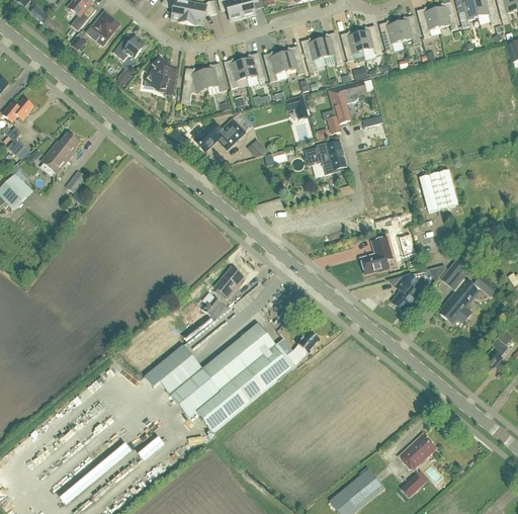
[(93,1),(92,0),(72,0),(68,6),(79,14),(71,24),(78,29),(96,8),(90,3),(93,1)]
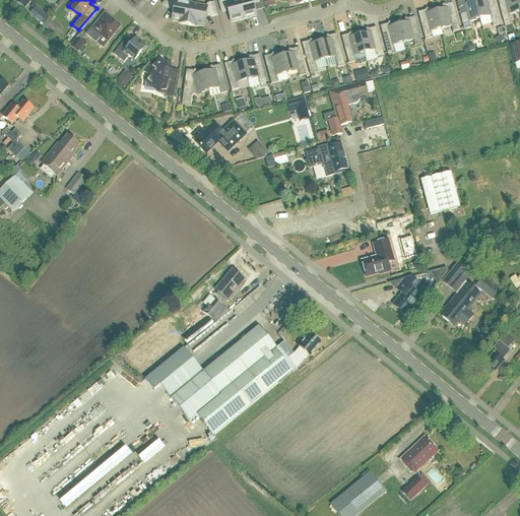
[(187,22),(191,0),(164,0),(163,1),(168,6),(170,3),(175,4),(172,18),(179,19),(179,20),(187,22)]
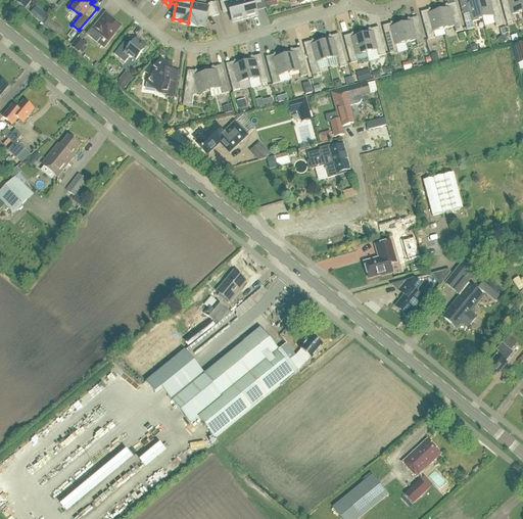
[(192,0),(188,22),(197,24),(198,22),(204,25),(207,10),(211,10),(212,14),(219,12),(216,0),(212,0),(208,1),(207,3),(192,0)]
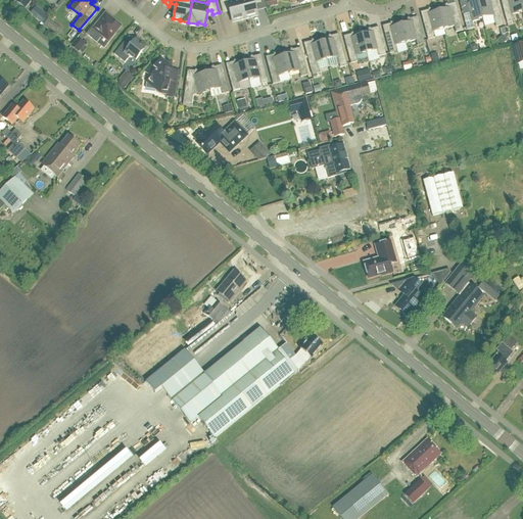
[(220,0),(222,7),(229,6),(232,19),(245,16),(241,0),(220,0)]
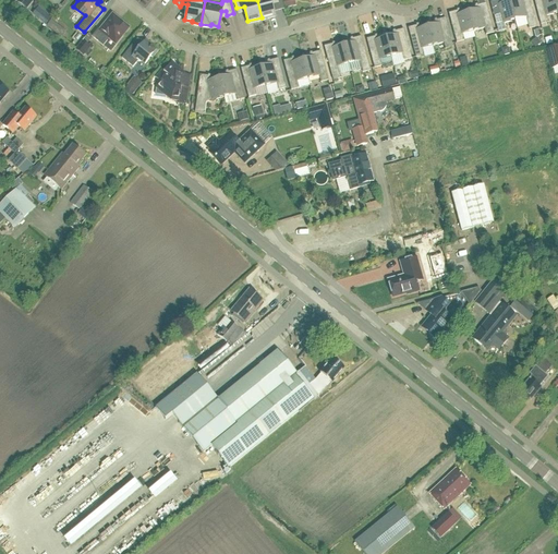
[(257,0),(262,17),(275,14),(271,0),(257,0)]
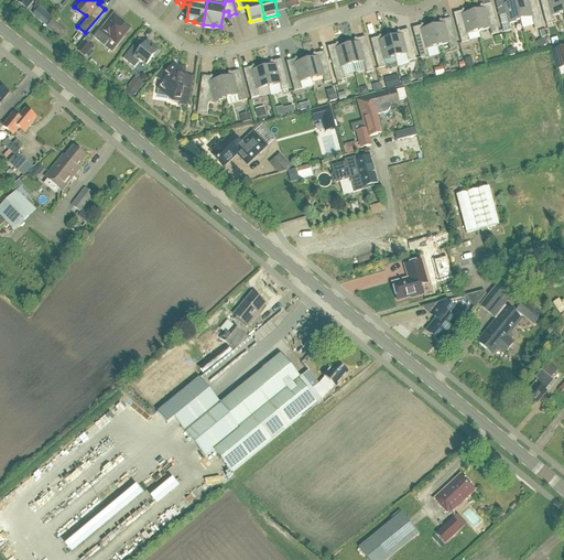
[(474,9),(478,29),(489,25),(491,32),(499,30),(491,0),(479,3),(480,7),(474,9)]
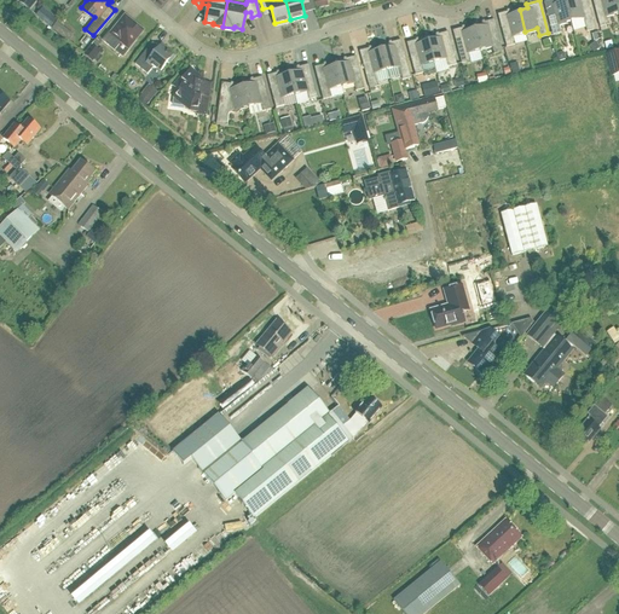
[(571,19),(566,0),(557,0),(544,0),(553,32),(561,29),(560,23),(571,19)]
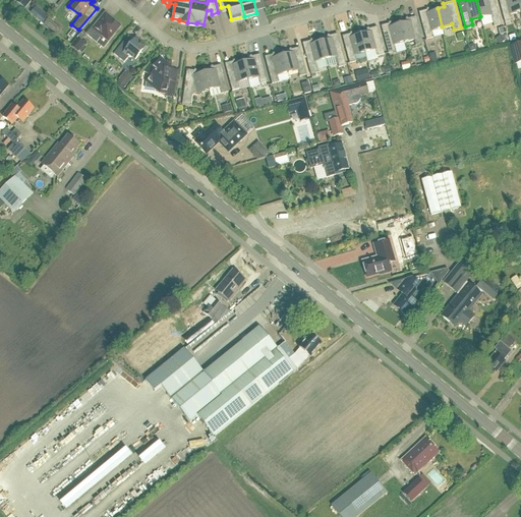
[(476,0),(480,16),(490,13),(493,19),(494,24),(501,22),(495,0),(476,0)]
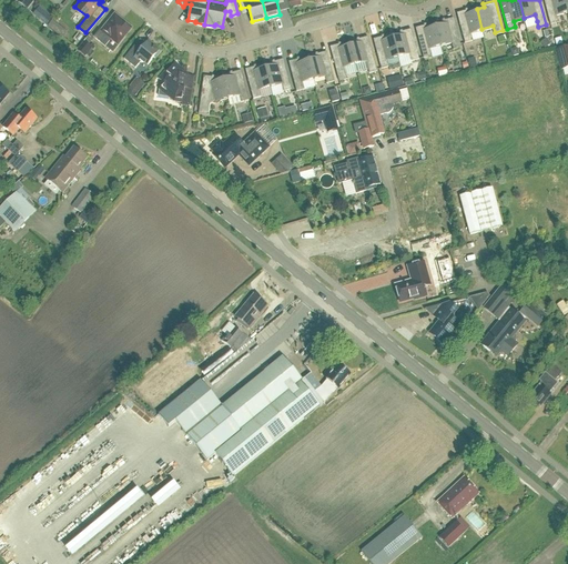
[(567,10),(564,0),(544,0),(550,21),(558,19),(557,13),(567,10)]
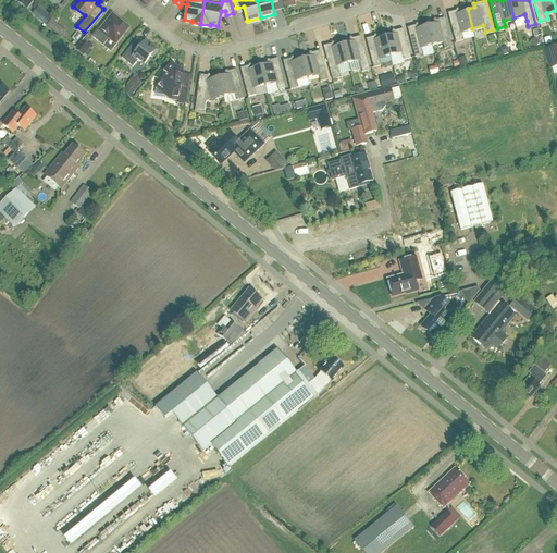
[(472,28),(468,9),(460,11),(459,8),(448,10),(456,39),(463,37),(461,31),(472,28)]
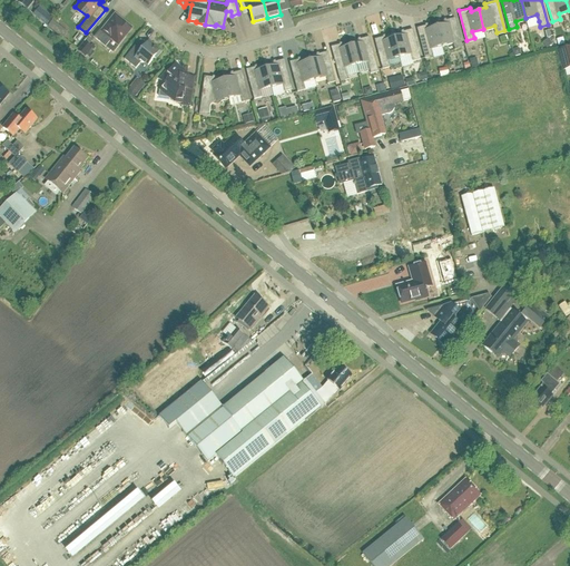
[(111,37),(118,42),(133,26),(115,11),(101,28),(100,27),(94,35),(106,44),(111,37)]
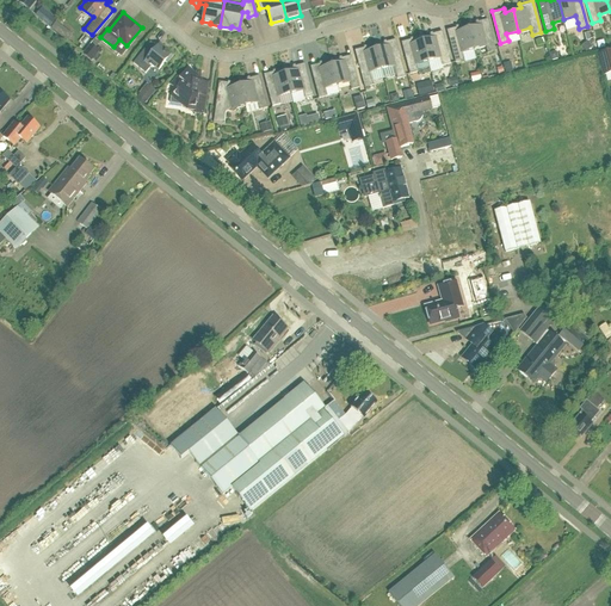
[(468,26),(474,47),(486,43),(487,50),(497,48),(488,17),(475,19),(476,24),(468,26)]
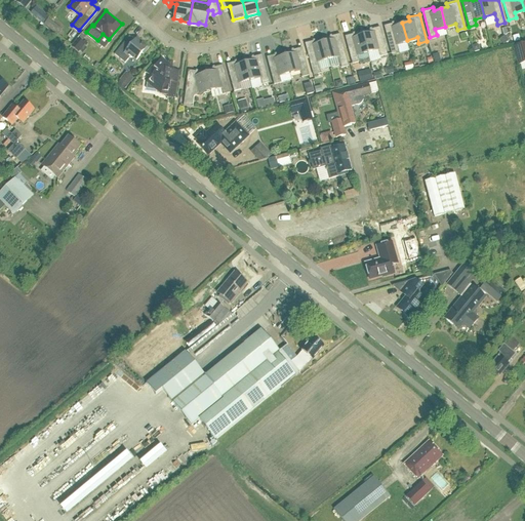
[(47,25),(51,19),(48,16),(43,22),(47,25)]
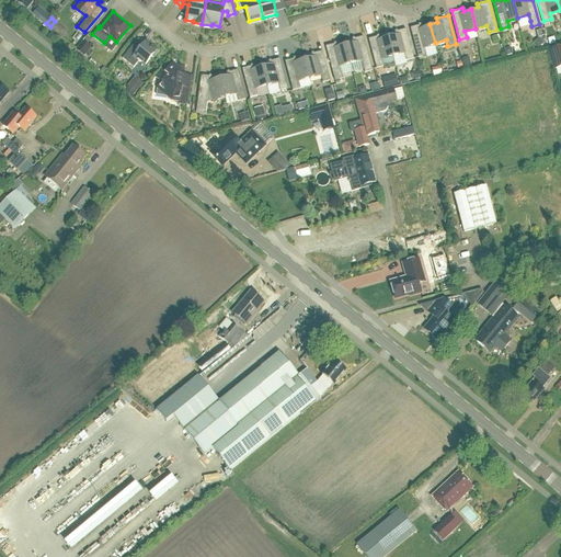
[(435,43),(430,24),(423,25),(422,22),(410,25),(418,54),(426,53),(424,46),(435,43)]
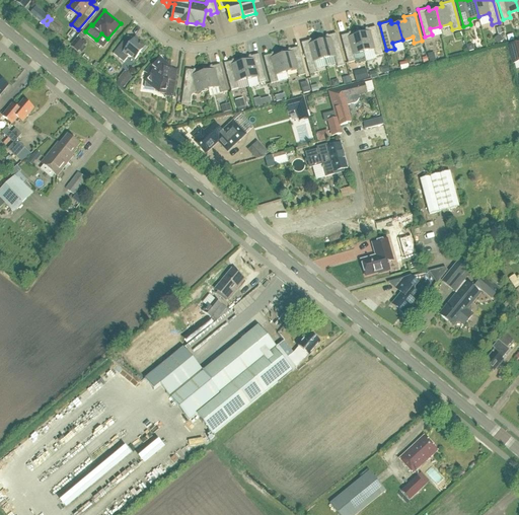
[(359,32),(364,50),(374,48),(375,53),(383,51),(375,24),(365,27),(366,30),(359,32)]
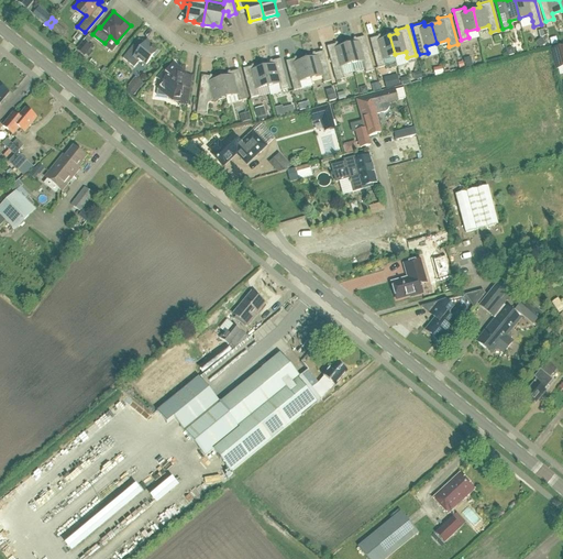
[(370,36),(377,66),(385,64),(386,66),(397,64),(395,54),(389,35),(383,36),(382,33),(370,36)]
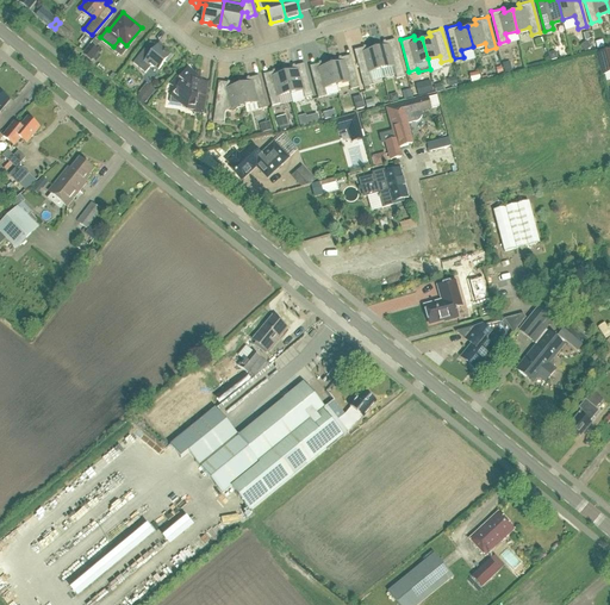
[(375,45),(381,67),(393,63),(396,76),(405,74),(394,37),(383,39),(384,44),(375,45)]
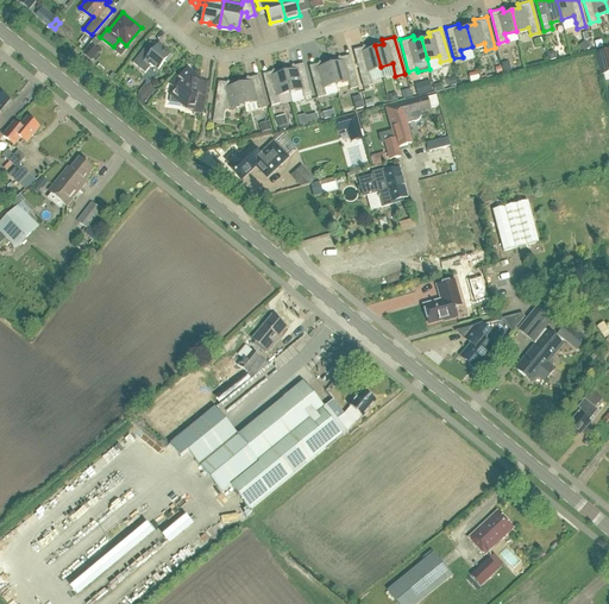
[(92,57),(99,48),(90,41),(82,50),(92,57)]
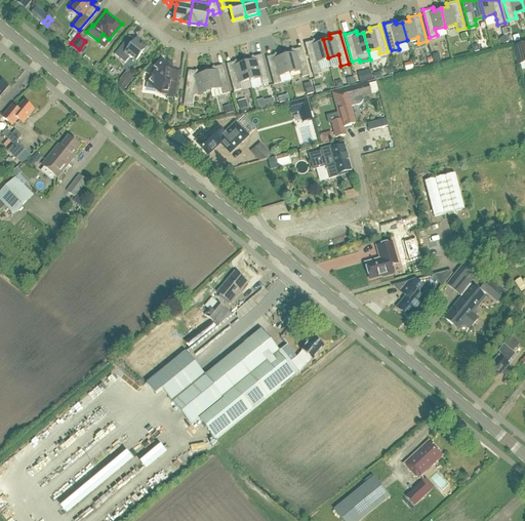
[(144,51),(149,45),(137,36),(129,45),(123,41),(115,51),(125,61),(130,54),(135,58),(143,50),(144,51)]
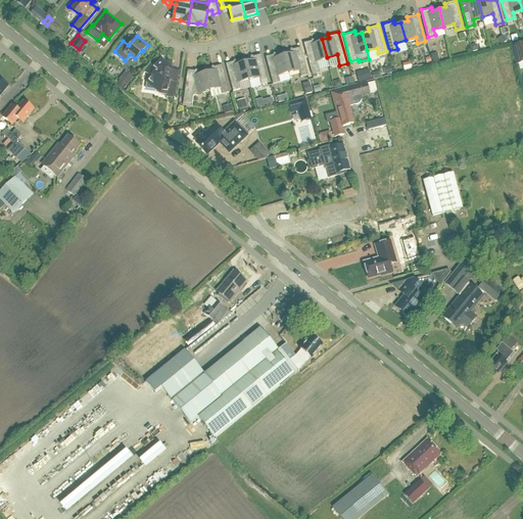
[(327,57),(322,39),(316,41),(315,38),(303,41),(312,73),(320,71),(317,60),(327,57)]
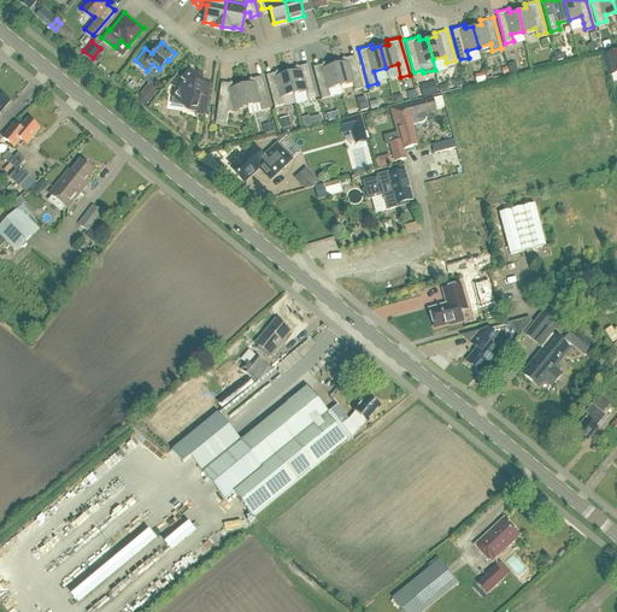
[(610,72),(616,70),(616,47),(604,51),(610,72)]
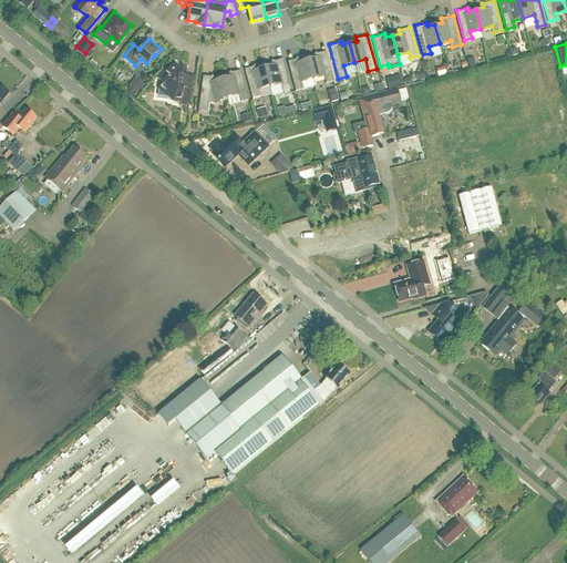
[(308,58),(313,77),(325,74),(326,81),(333,79),(326,49),(315,52),(316,55),(308,58)]
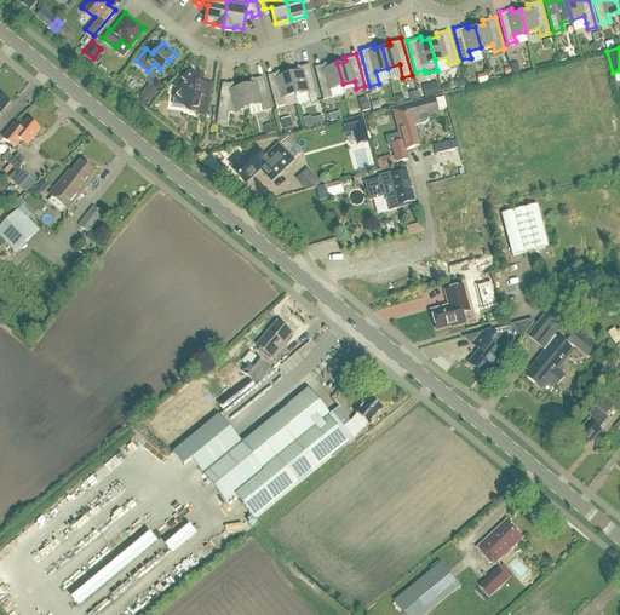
[(343,84),(337,63),(328,65),(328,61),(315,64),(323,97),(332,95),(331,87),(343,84)]
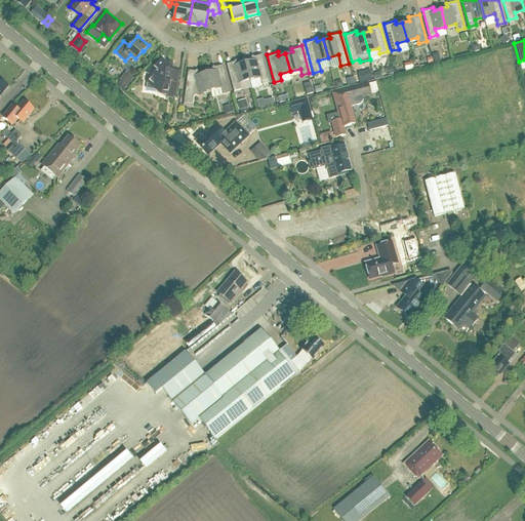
[(245,61),(250,78),(260,76),(261,82),(269,80),(261,52),(251,55),(251,58),(245,61)]
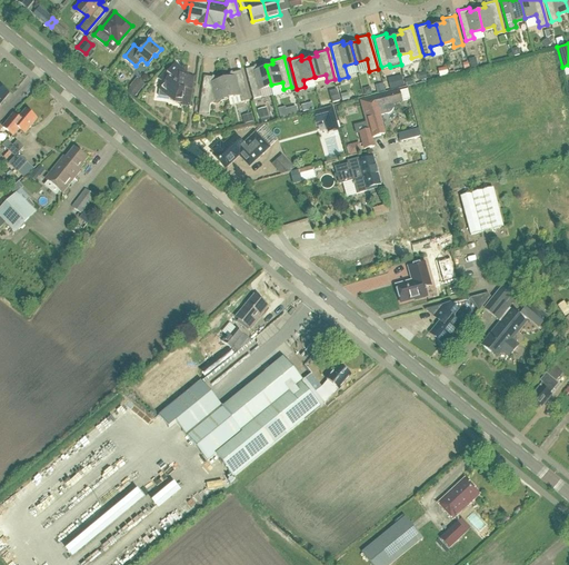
[(168,70),(166,68),(159,77),(163,80),(159,87),(159,93),(169,95),(173,99),(182,100),(182,102),(190,103),(195,73),(188,72),(189,71),(176,60),(168,70)]
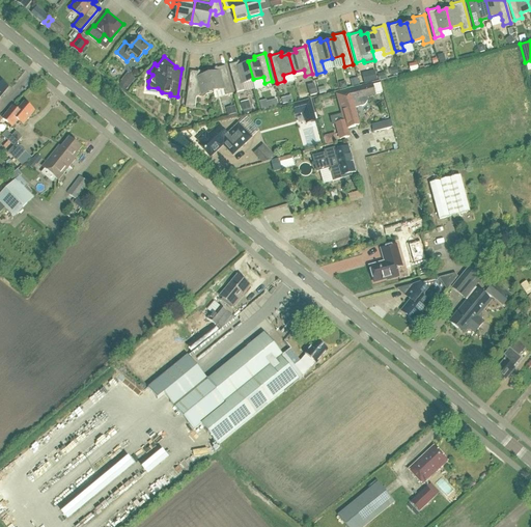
[(253,79),(248,61),(241,62),(241,59),(229,62),(236,90),(244,88),(243,82),(253,79)]
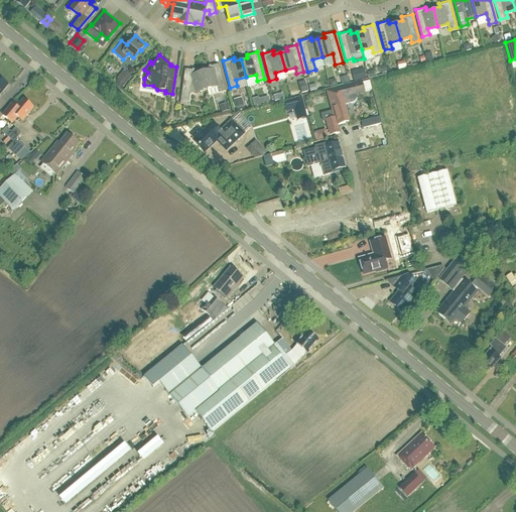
[(208,65),(209,68),(203,70),(208,87),(217,85),(219,91),(226,89),(219,61),(208,65)]
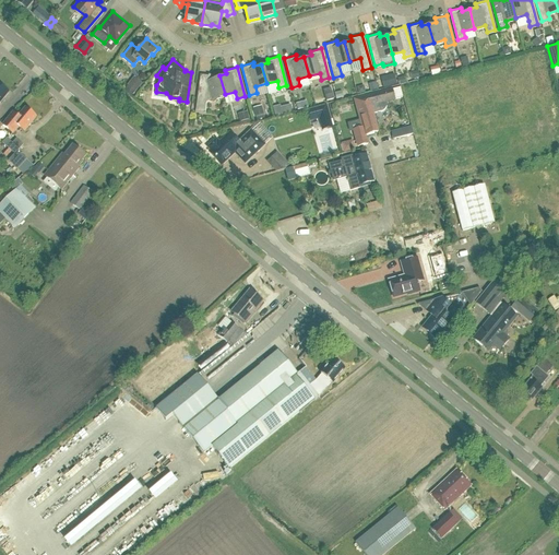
[(370,79),(373,87),(400,79),(396,71),(370,79)]
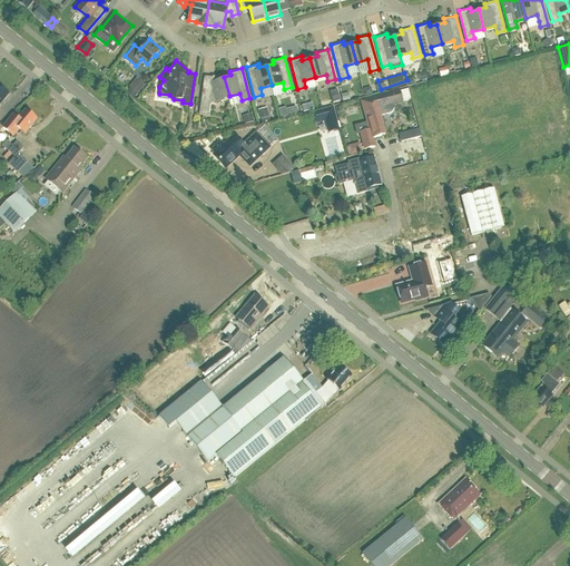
[(229,96),(224,77),(216,79),(215,75),(204,74),(199,111),(209,113),(210,101),(229,96)]
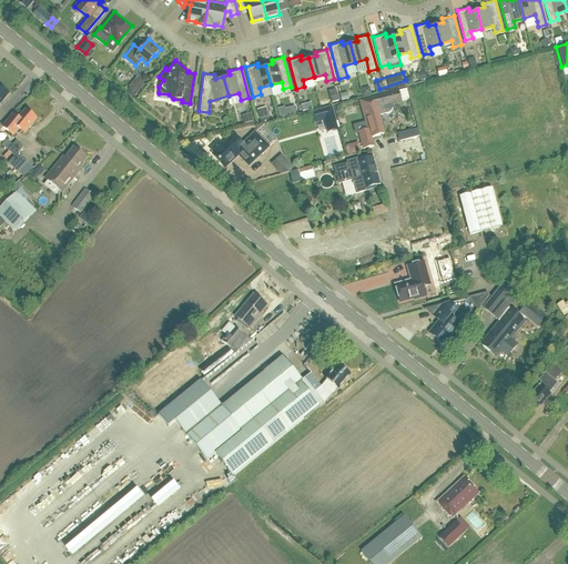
[(140,74),(129,87),(137,93),(148,80),(140,74)]
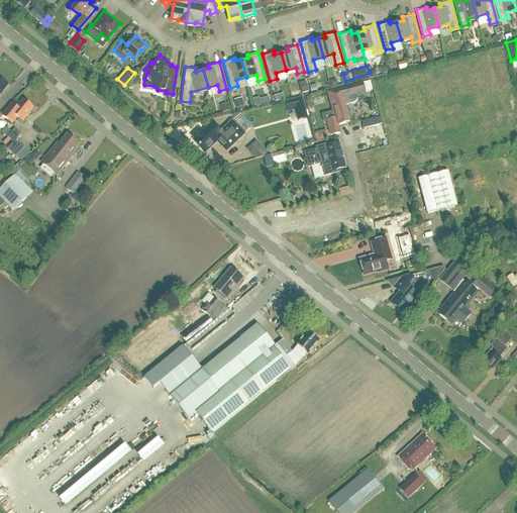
[(0,92),(8,82),(0,75),(0,92)]
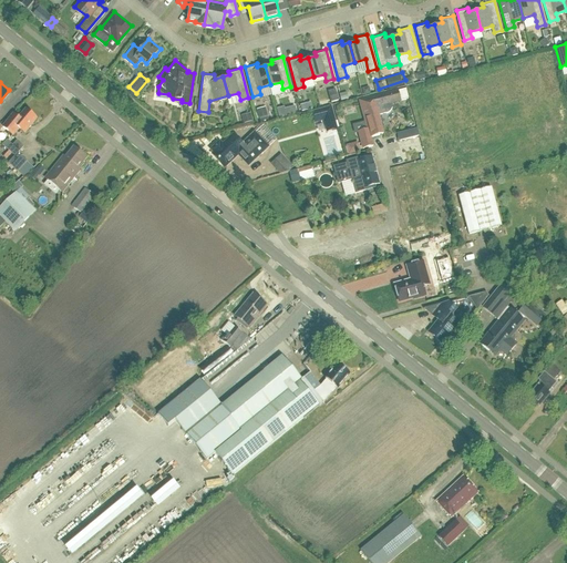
[(401,98),(399,92),(398,88),(360,98),(368,126),(359,129),(363,145),(373,142),(371,134),(383,131),(378,112),(385,110),(383,102),(401,98)]
